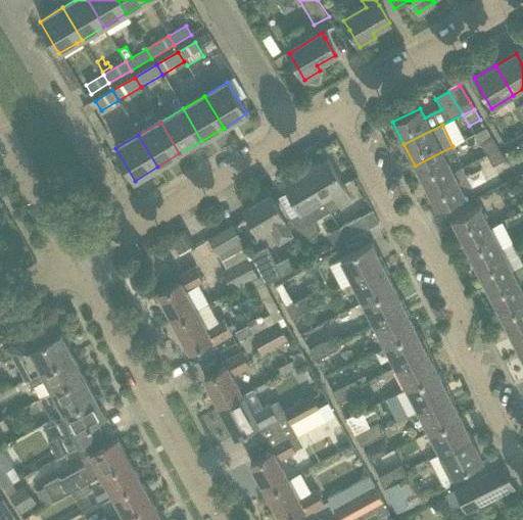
[(480,145),(487,156),(498,149),(491,138),(480,145)]
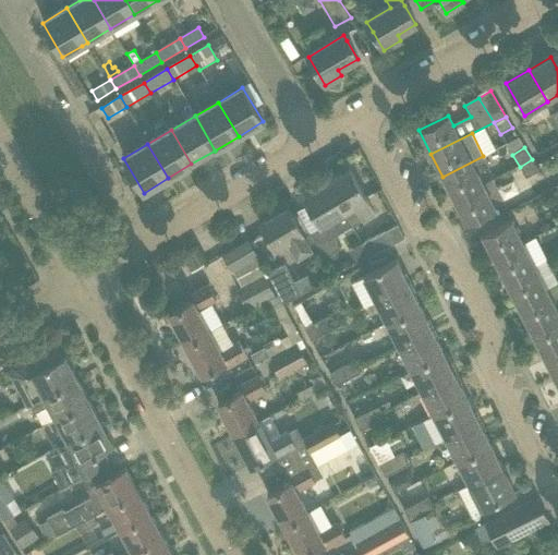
[(443,177),(455,200),(483,185),(478,175),(489,169),(483,156),(443,177)]
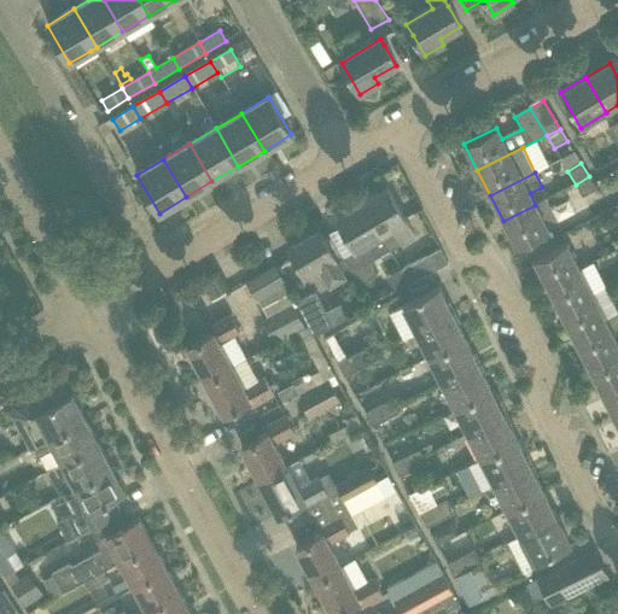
[(589,179),(589,176),(576,185),(576,186),(583,197),(596,189),(594,186),(589,179)]
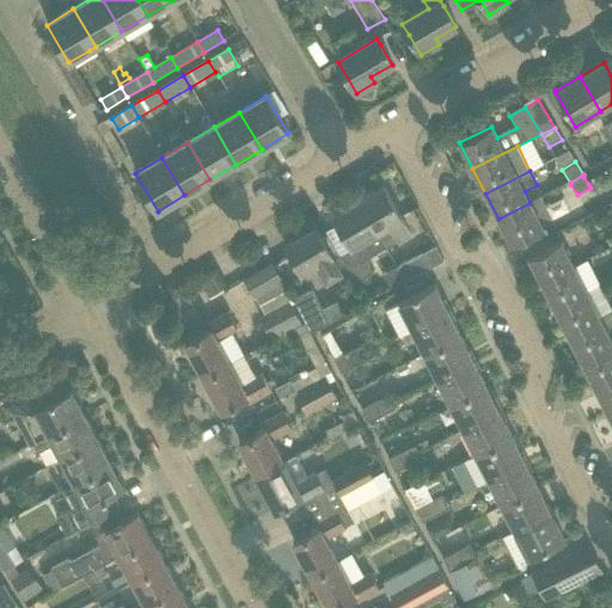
[(383,188),(357,202),(386,249),(397,241),(410,234),(383,188)]
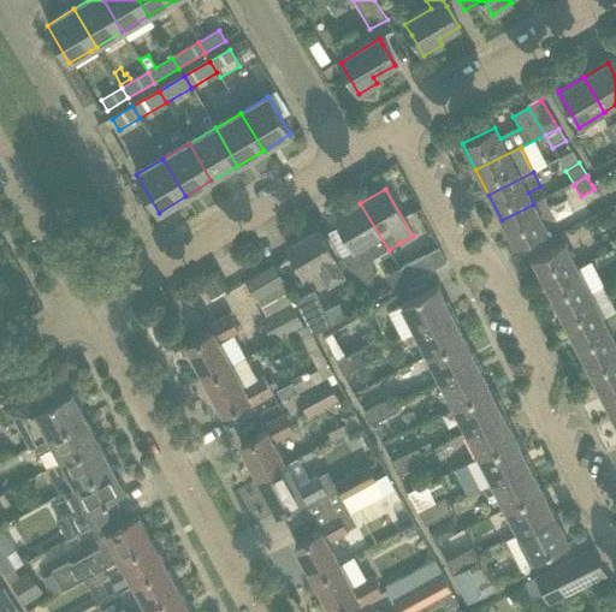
[(544,198),(533,205),(502,220),(515,247),(546,230),(546,229),(557,223),(544,198)]
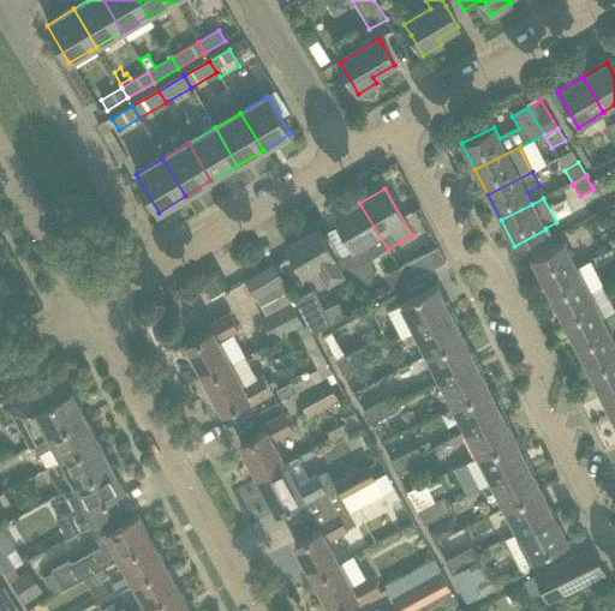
[(341,256),(350,271),(358,285),(376,275),(368,262),(388,250),(359,203),(335,219),(353,250),(341,256)]
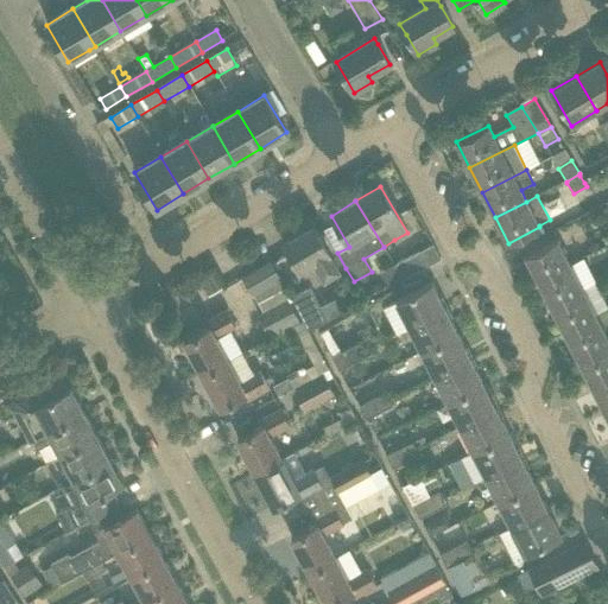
[(324,280),(340,272),(346,268),(337,253),(325,234),(320,237),(312,227),(284,243),(305,278),(318,271),(324,280)]
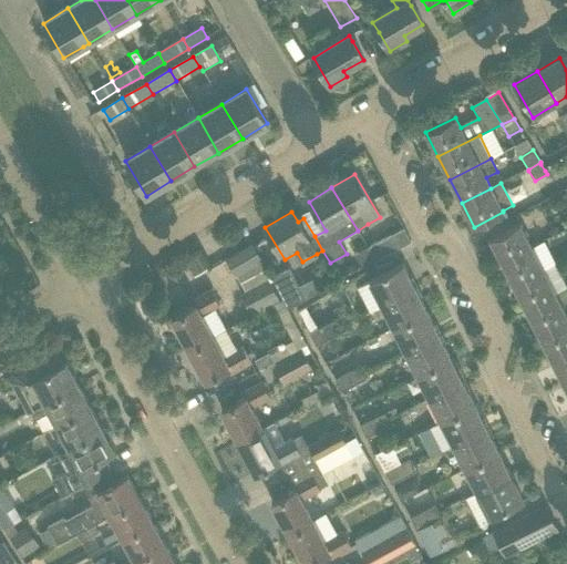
[(490,239),(502,263),(531,248),(518,224),(490,239)]
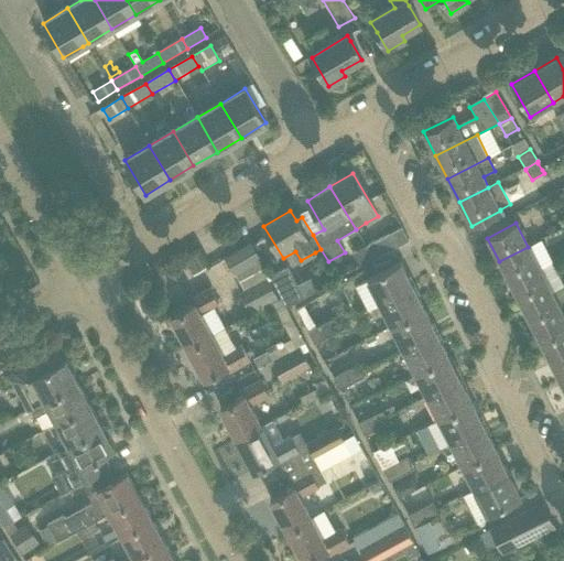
[(373,260),(409,241),(402,227),(367,246),(373,260)]
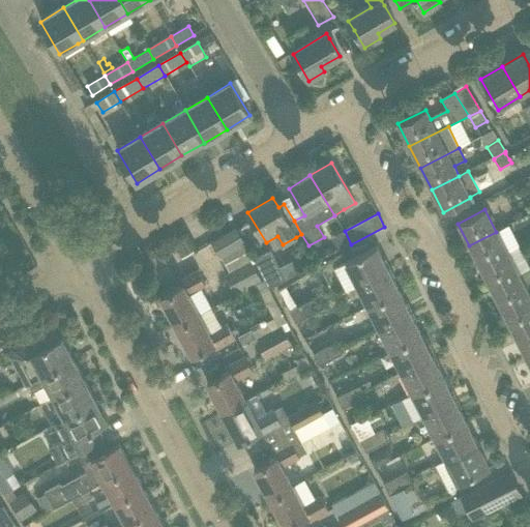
[(506,228),(496,232),(469,245),(480,268),(517,250),(506,228)]
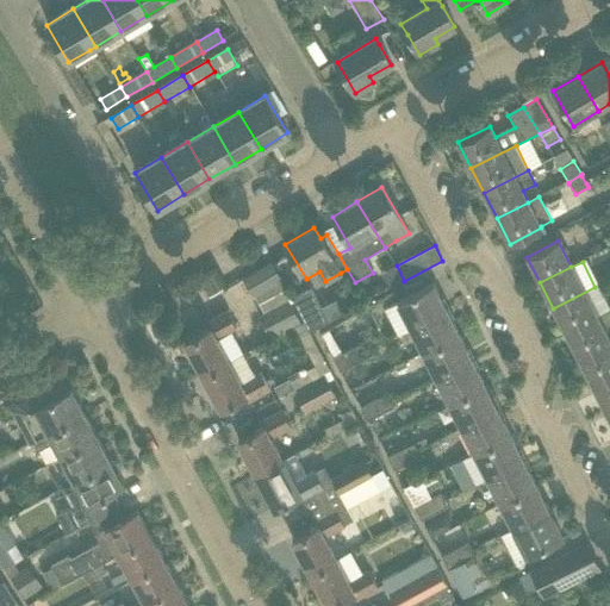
[(243,280),(253,295),(280,280),(271,263),(243,280)]
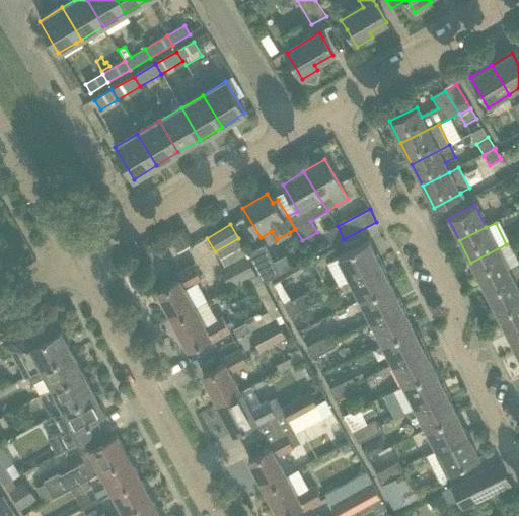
[(249,260),(238,238),(215,251),(225,268),(220,270),(230,290),(255,276),(247,260),(249,260)]
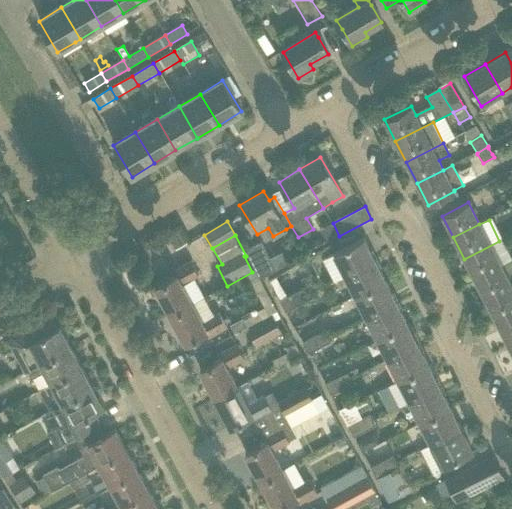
[(363,239),(327,257),(338,279),(344,276),(374,261),(363,239)]
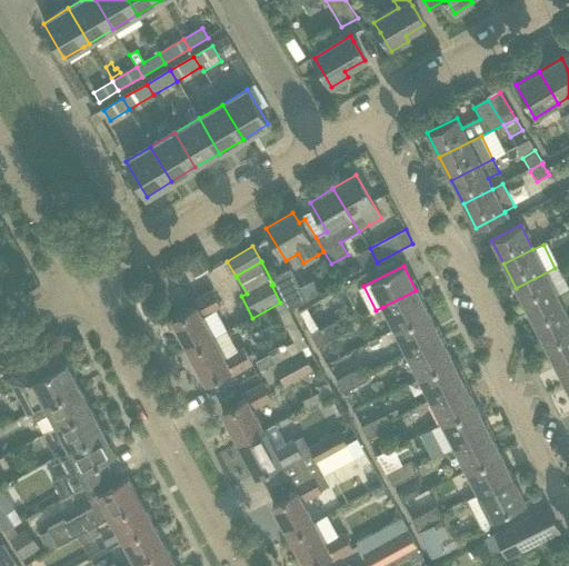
[(561,279),(555,268),(516,288),(528,311),(557,297),(550,285),(561,279)]
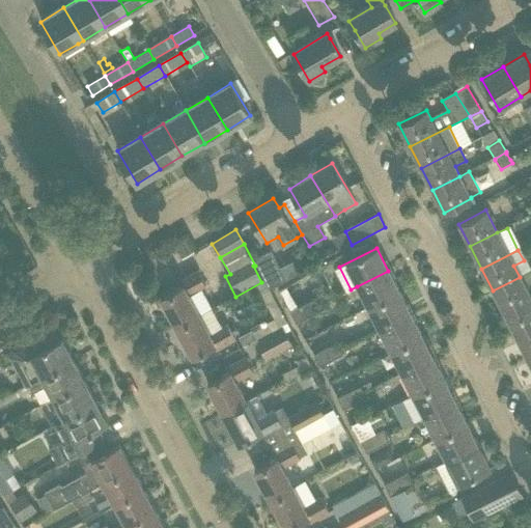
[(254,260),(270,290),(286,281),(271,252),(254,260)]
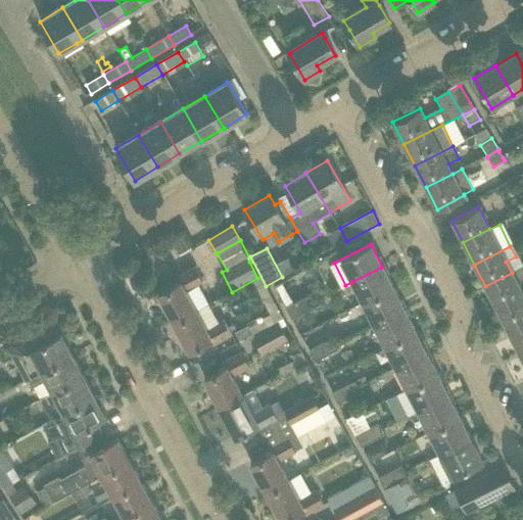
[(393,288),(382,267),(351,282),(363,303),(393,288)]
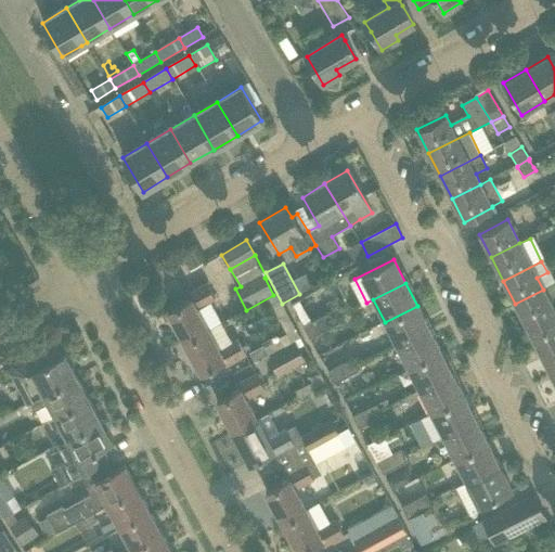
[(184,343),(207,331),(196,310),(215,300),(206,285),(186,295),(190,300),(167,312),(184,343)]
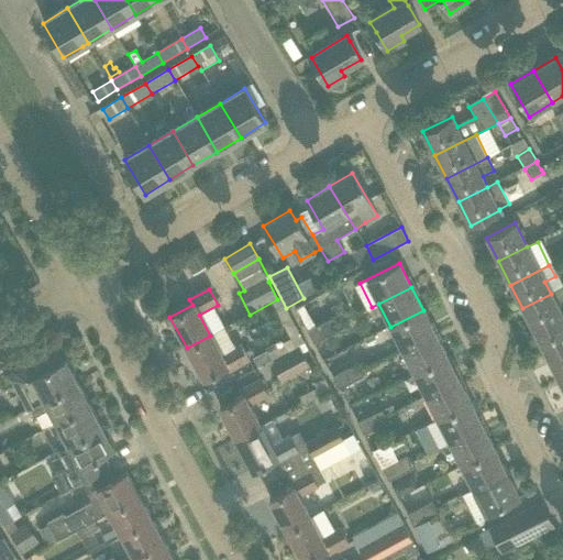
[(562,289),(552,296),(551,294),(522,308),(533,331),(562,317),(558,307),(562,303),(562,289)]
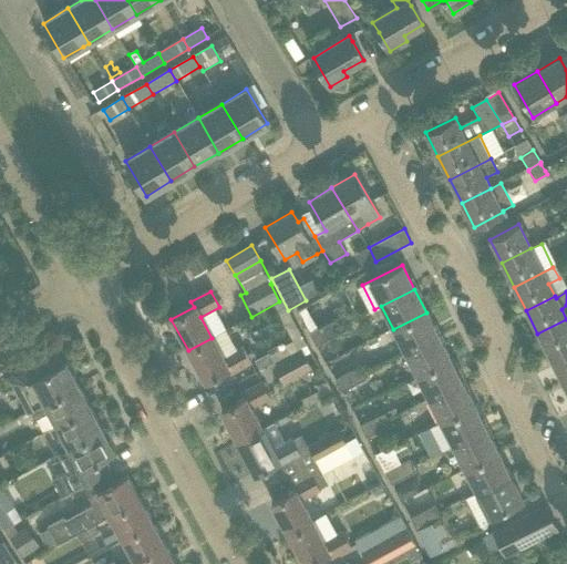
[(439,336),(426,313),(393,329),(405,352),(439,336)]
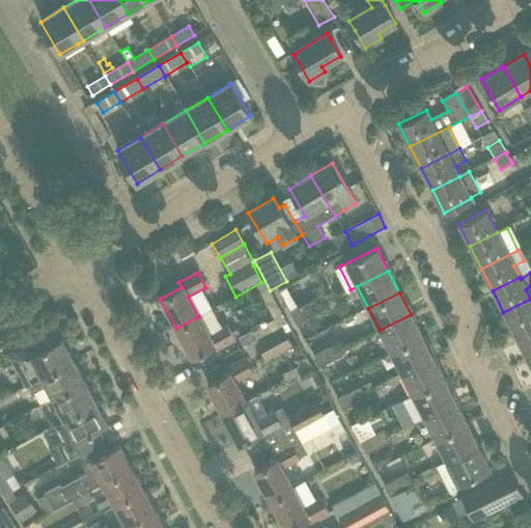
[(530,299),(503,312),(514,334),(530,325),(530,299)]
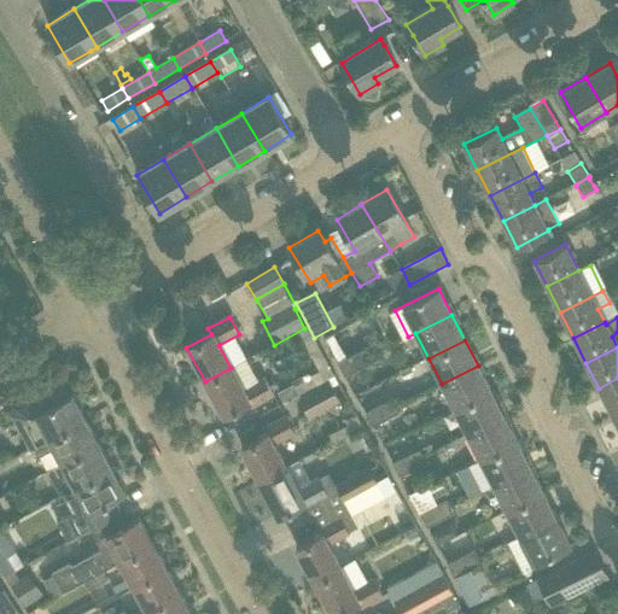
[(372,364),(365,350),(351,357),(359,370),(372,364)]
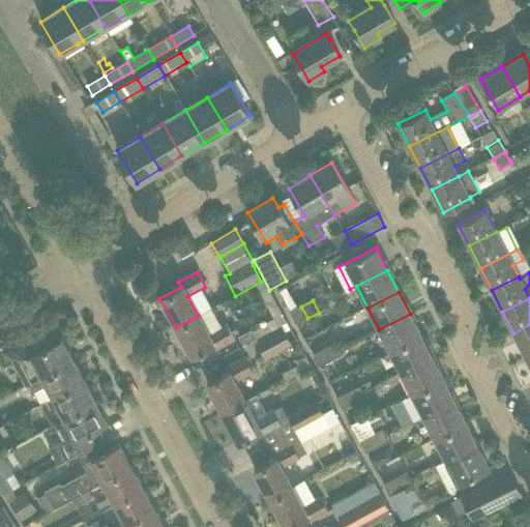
[(307,318),(301,306),(290,313),(296,324),(307,318)]
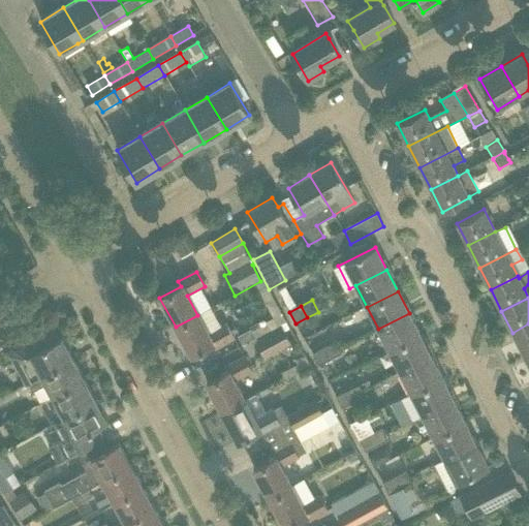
[(421,335),(409,313),(378,329),(390,350),(421,335)]
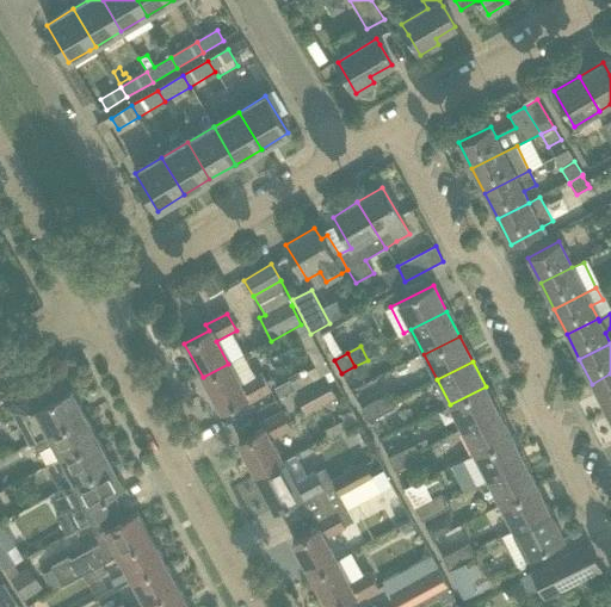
[(240,386),(228,364),(203,377),(221,412),(246,397),(248,403),(270,391),(260,376),(240,386)]
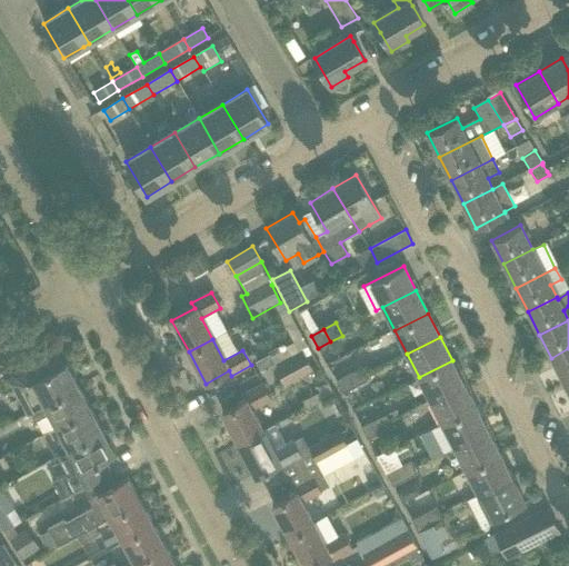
[(568,348),(551,358),(563,381),(568,378),(568,348)]
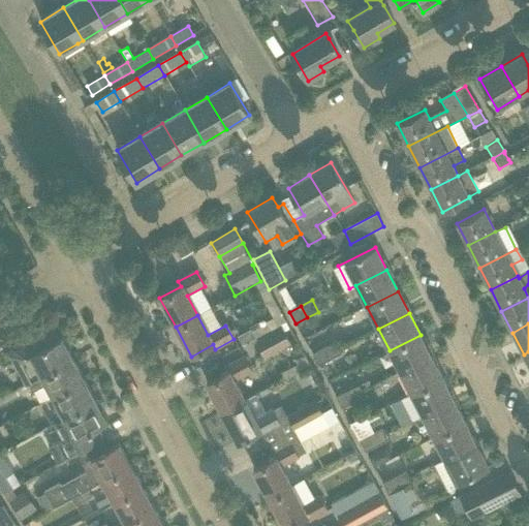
[(290,345),(281,328),(255,342),(265,360),(290,345)]
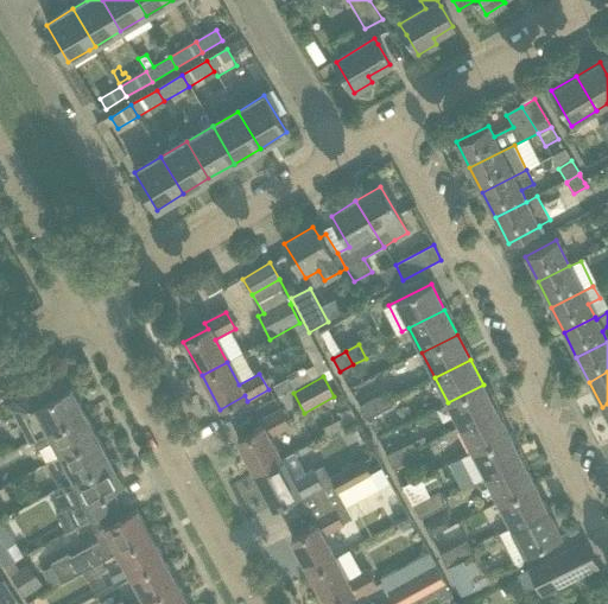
[(32,442),(83,413),(77,402),(81,399),(77,390),(71,390),(70,388),(67,390),(59,379),(13,404),(12,407),(21,425),(32,442)]
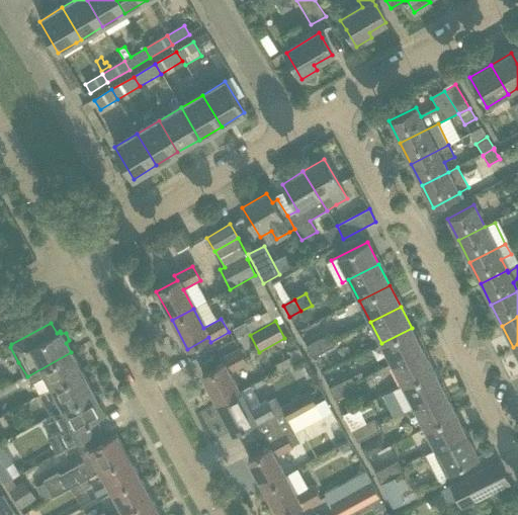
[(422,349),(412,328),(381,343),(392,364),(422,349)]
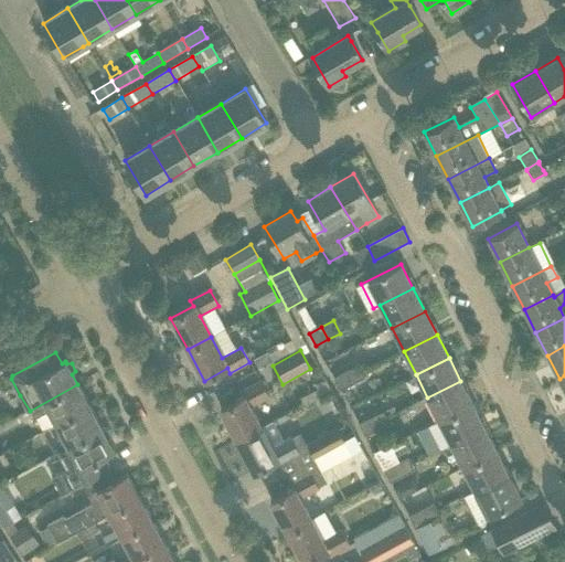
[(352,386),(365,380),(359,367),(345,373),(352,386)]
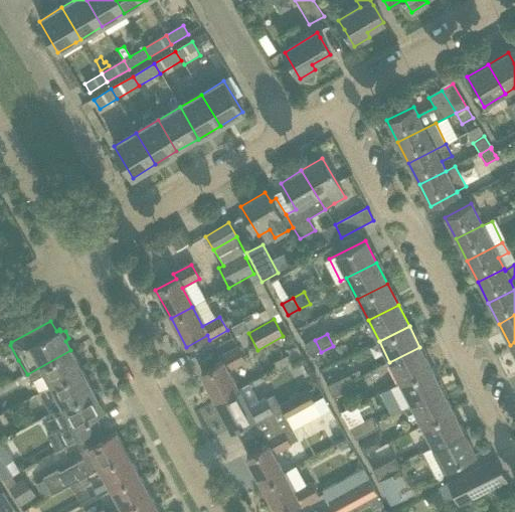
[(321,352),(315,340),(304,346),(310,357),(312,356),(321,352)]
